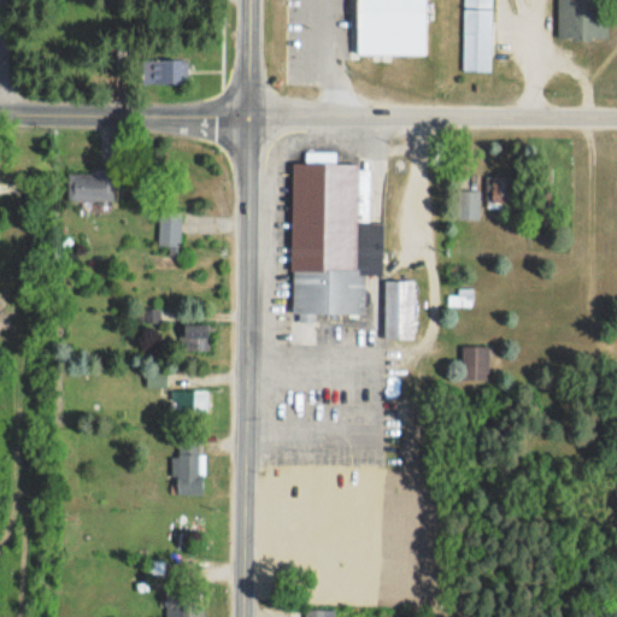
[(462,0),(462,71),(492,71),(492,0),(462,0)]
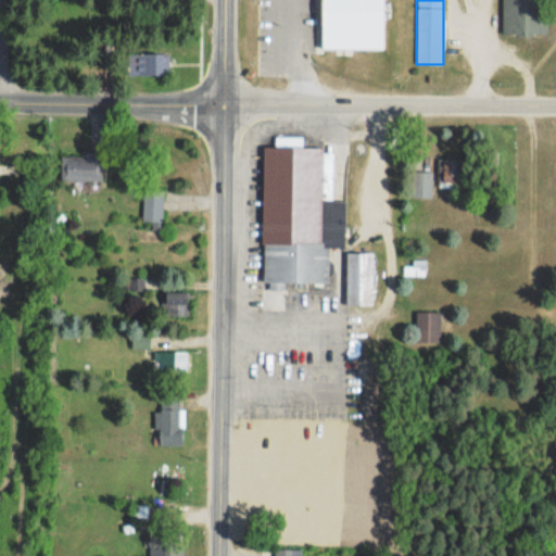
[(502,0),(502,34),(548,34),(547,0),(502,0)]
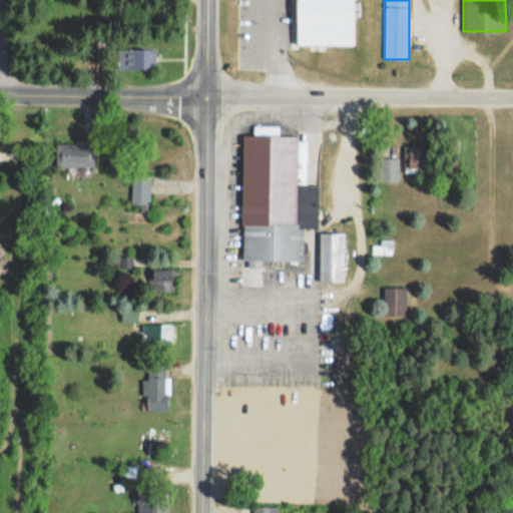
[(255,31),(300,31),(301,3),(257,3),(255,31)]
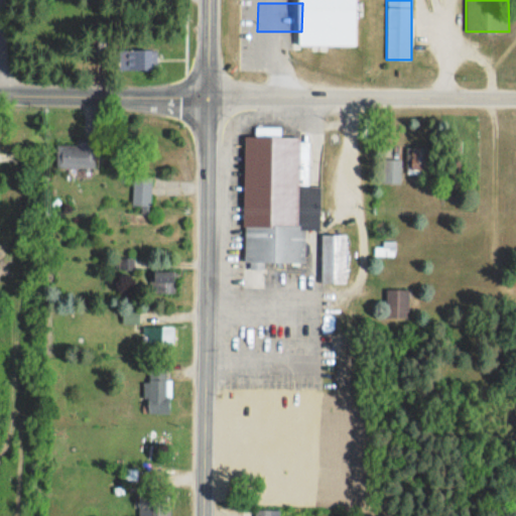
[(156,69),(156,48),(119,48),(119,69),(156,69)]
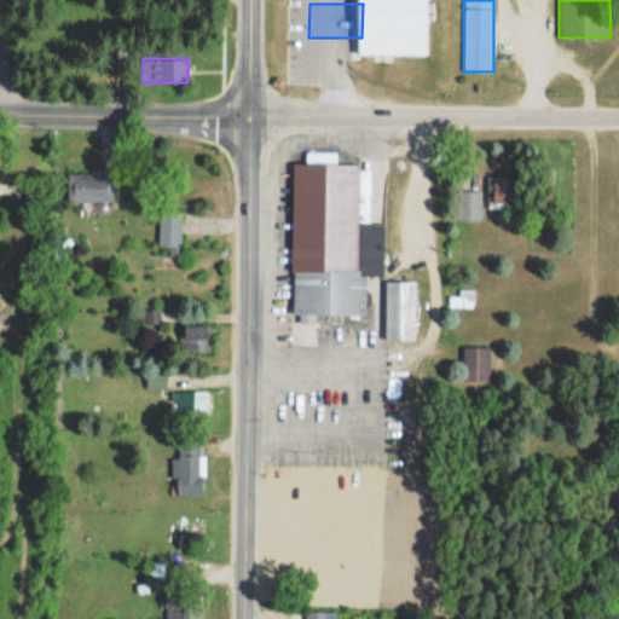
[(294,162),(293,314),(366,314),(366,275),(383,275),(383,223),(371,223),(371,163),(336,163),(337,152),(306,151),(306,162),(294,162)]
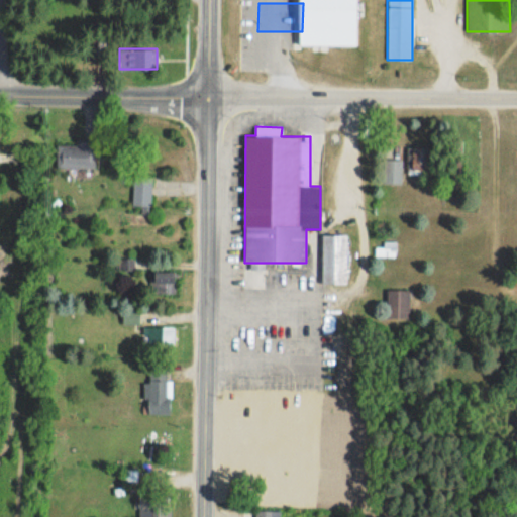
[(57,168),(95,168),(95,142),(57,142),(57,168)]
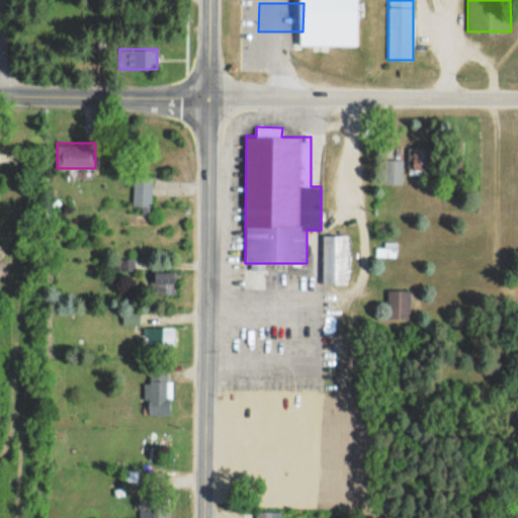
[(414,174),(425,174),(425,148),(414,148),(414,174)]
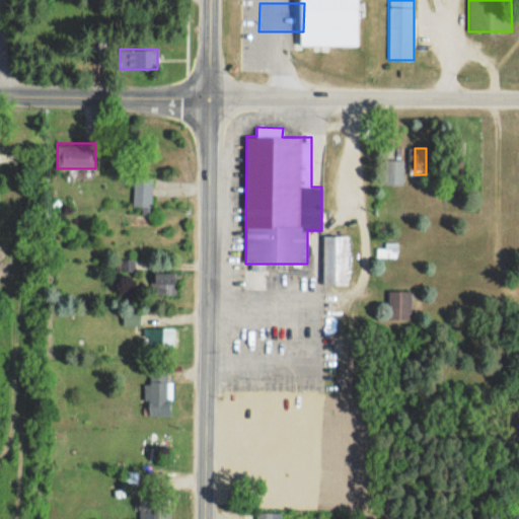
[(403,160),(384,160),(384,184),(403,184),(403,160)]
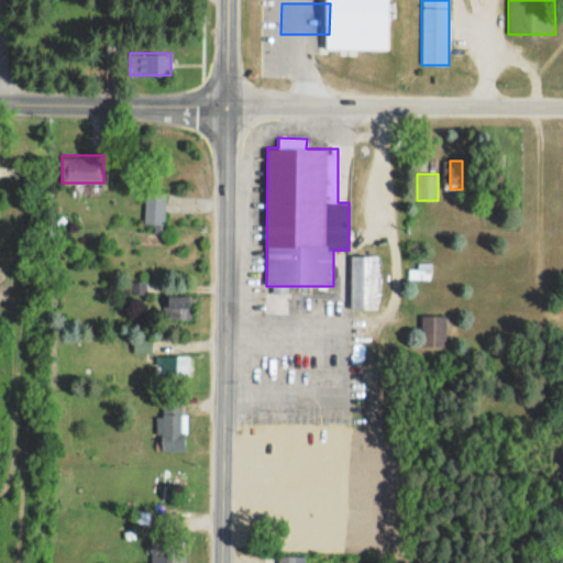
[(145,223),(164,223),(164,191),(145,191),(145,223)]
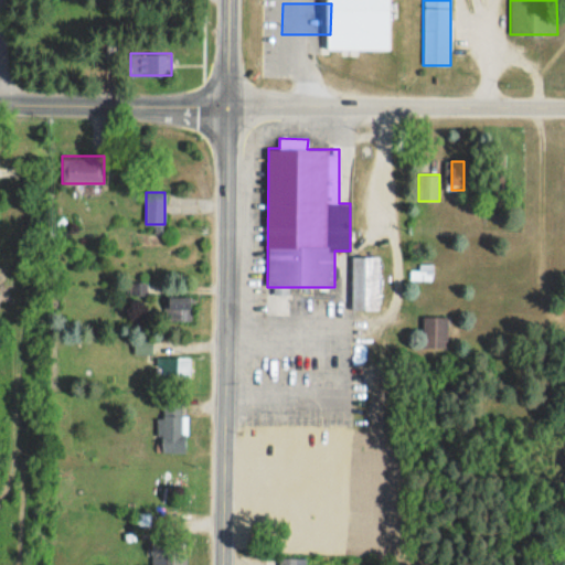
[(379,310),(379,256),(352,256),(352,310),(379,310)]
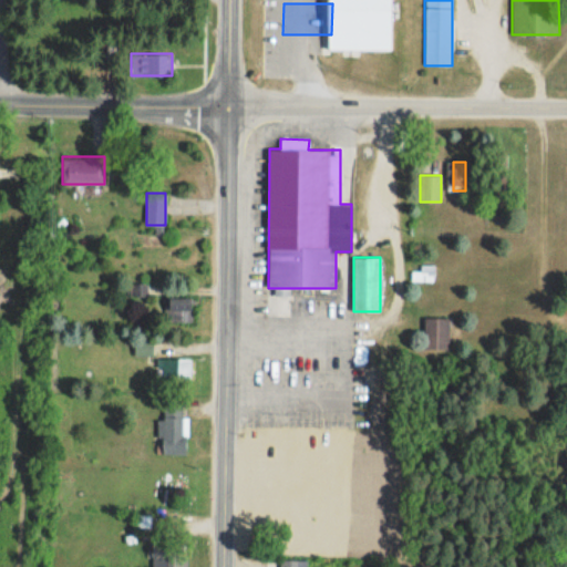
[(192,321),(192,297),(169,297),(169,321),(192,321)]
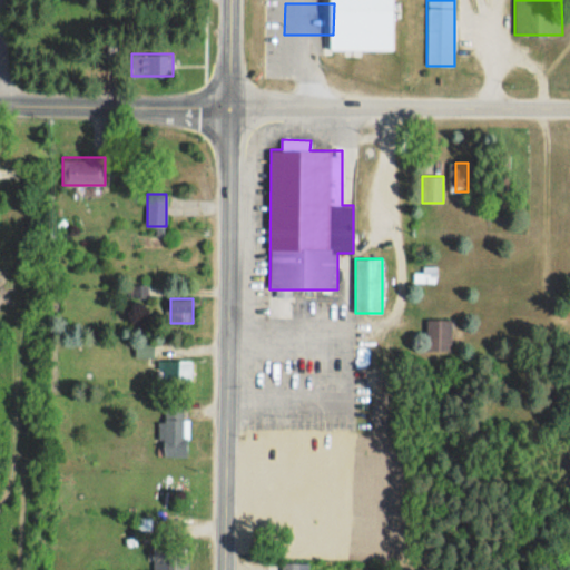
[(426,352),(451,352),(451,320),(426,320),(426,352)]
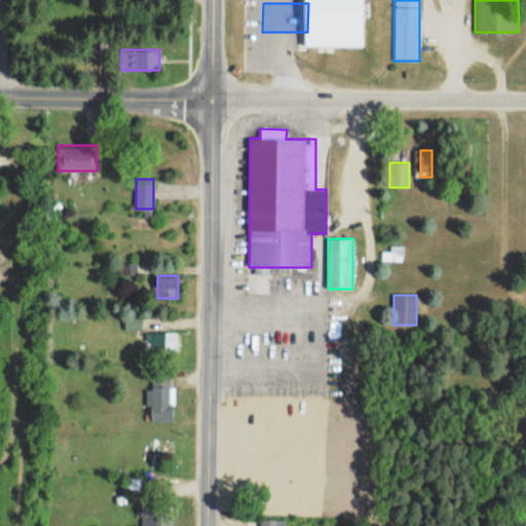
[(177,332),(147,332),(147,351),(177,351),(177,332)]
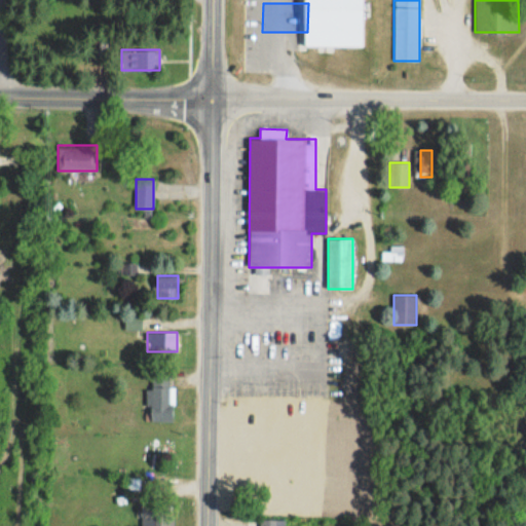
[(172,373),(151,373),(151,389),(147,389),(147,421),(172,421),(172,373)]
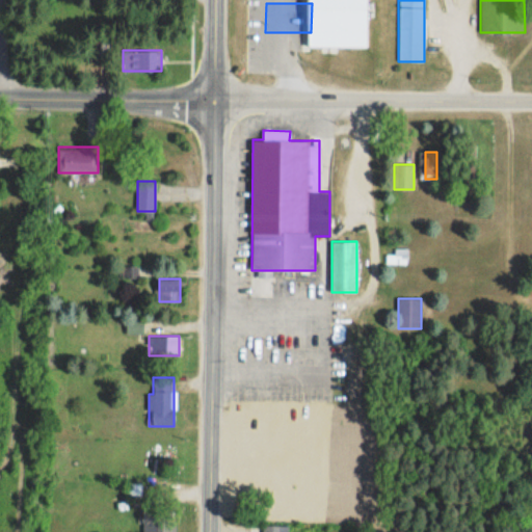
[(283,497),(283,466),(259,466),(259,497),(283,497)]
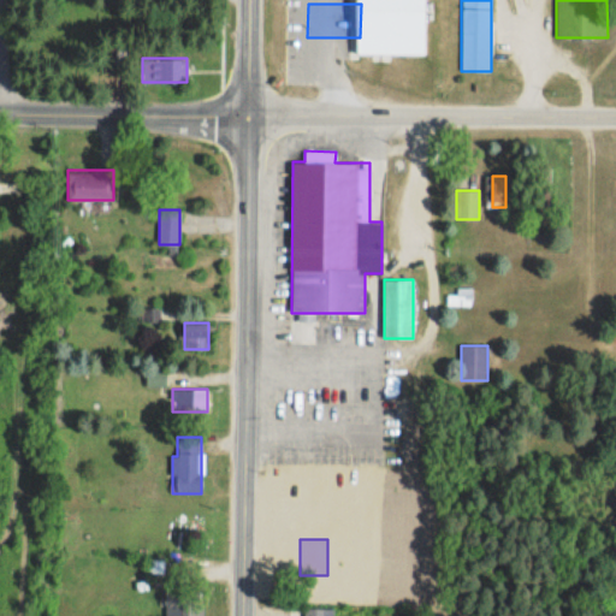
[(164,615),(203,615),(203,590),(165,590),(164,615)]
